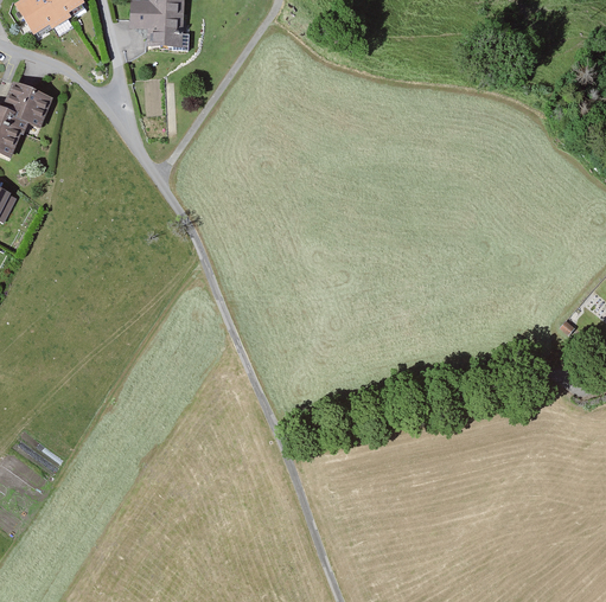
[(24,0),(16,6),(34,34),(51,26),(51,31),(72,18),(69,14),(85,2),(84,0),(24,0)]
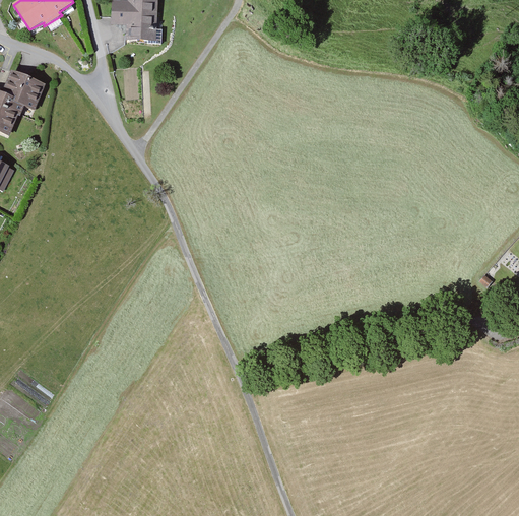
[(127,2),(111,1),(110,24),(126,25),(126,38),(157,40),(159,0),(127,0),(127,2)]
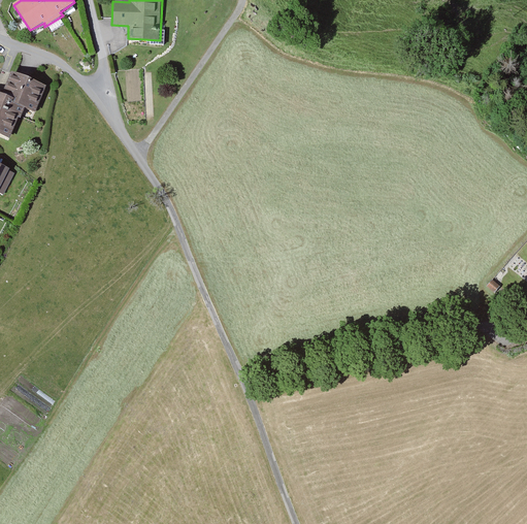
[(14,98),(13,102),(21,105),(35,109),(45,82),(10,69),(2,93),(14,98)]
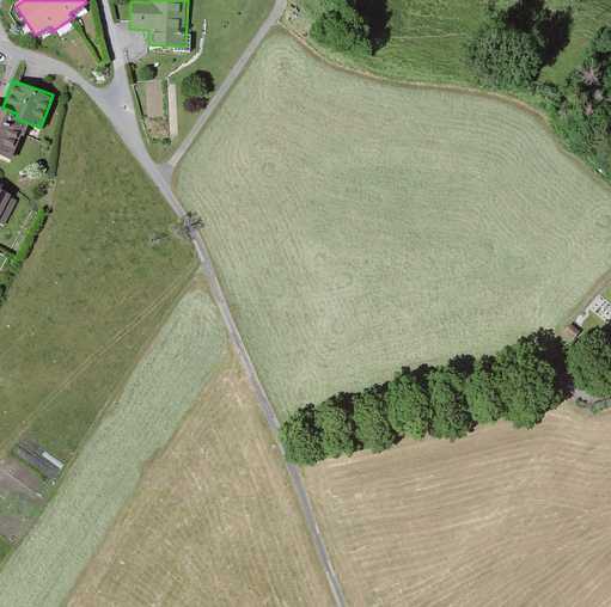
[(2,108),(0,106),(0,153),(12,159),(24,122),(16,118),(17,114),(2,108)]
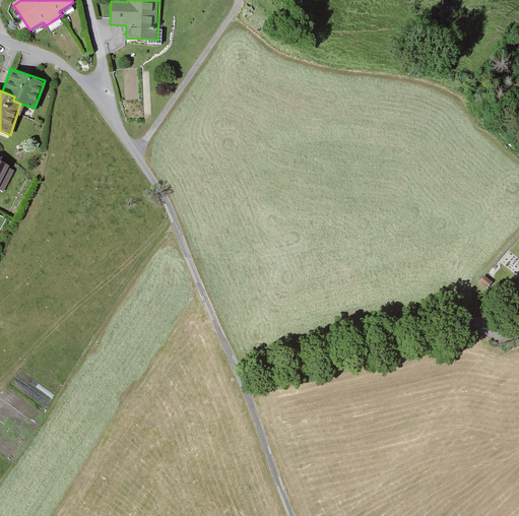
[(0,189),(3,190),(13,169),(9,168),(10,165),(0,159),(0,189)]
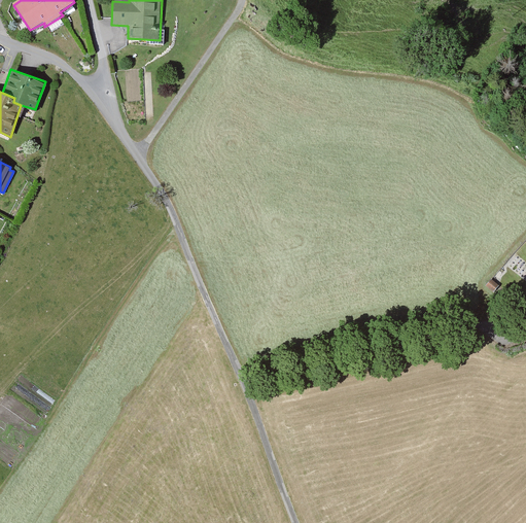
All buildings are outlined.
